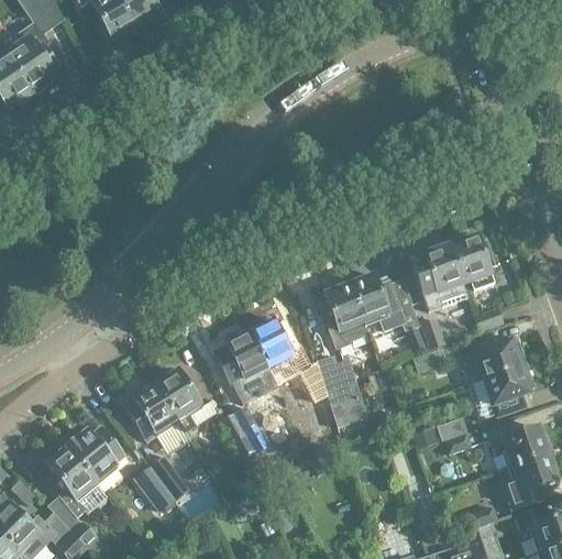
[(65,19),(55,0),(18,0),(42,35),(65,19)]
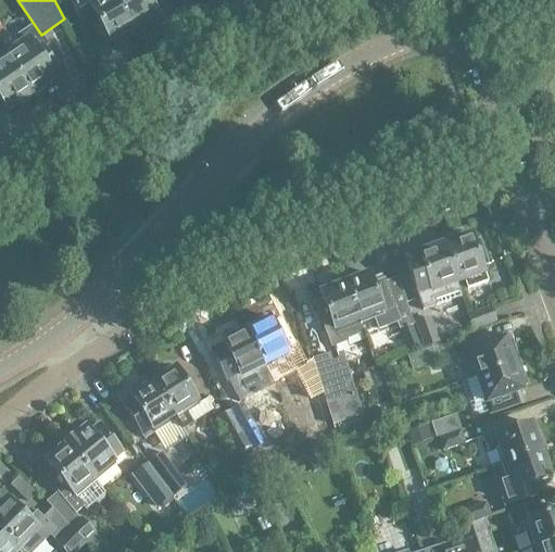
[(135,26),(118,0),(71,0),(85,23),(98,15),(112,39),(135,26)]
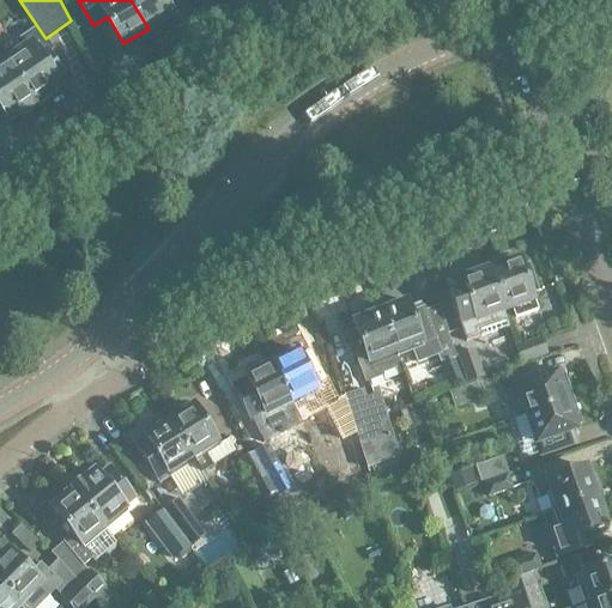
[(174,14),(164,0),(131,0),(149,29),(174,14)]
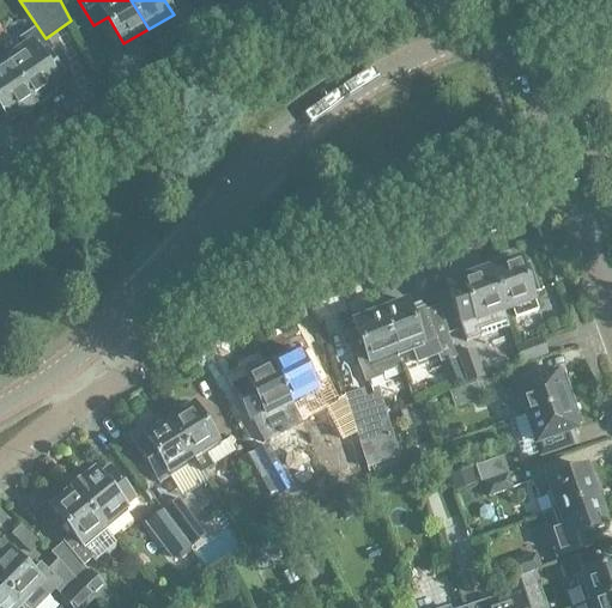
[(34,41),(7,59),(37,102),(62,84),(58,76),(62,73),(47,49),(42,53),(34,41)]
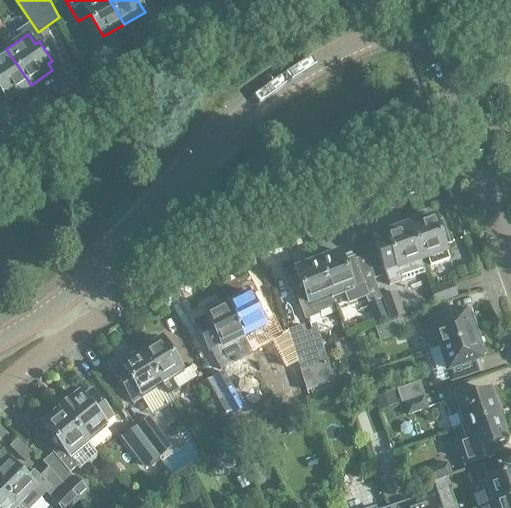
[(6,49),(0,52),(0,96),(4,93),(9,100),(31,85),(6,49)]
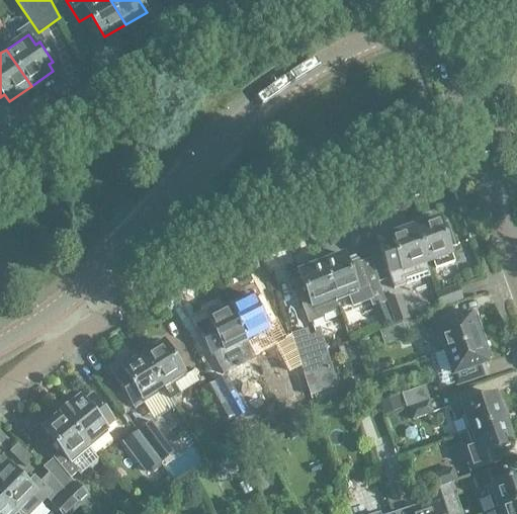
[(440,217),(416,226),(428,260),(433,258),(436,267),(455,260),(440,217)]
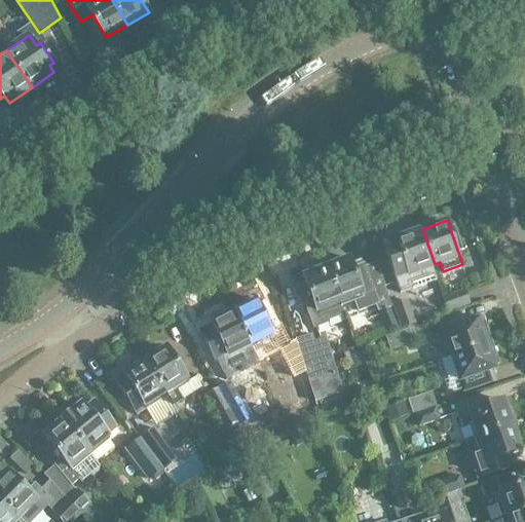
[(398,239),(385,244),(402,291),(440,277),(435,264),(422,229),(397,237),(398,239)]
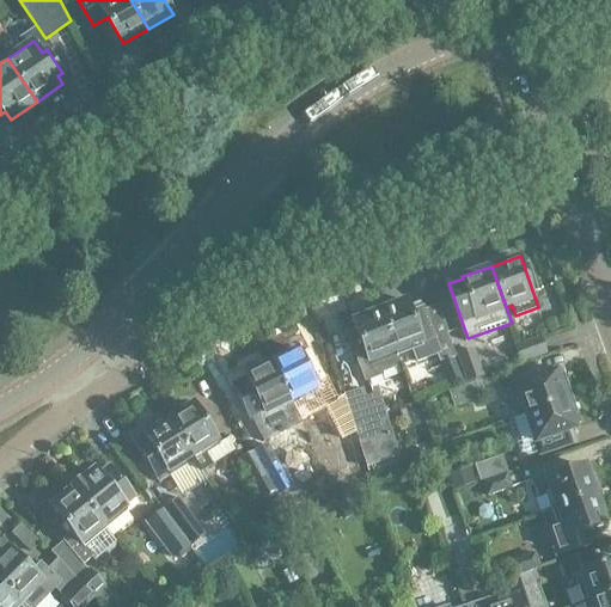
[(413,345),(417,359),(438,350),(441,357),(439,359),(448,384),(465,378),(456,351),(448,331),(438,336),(426,305),(411,310),(409,301),(410,300),(410,298),(408,299),(397,302),(395,298),(379,304),(397,351),(413,345)]
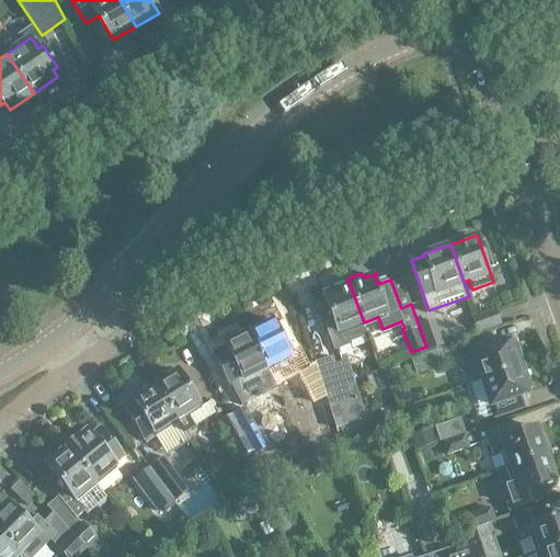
[(364,322),(347,279),(332,285),(334,290),(324,293),(330,306),(321,309),(327,325),(335,321),(338,327),(331,330),(338,347),(353,341),(353,339),(368,333),(364,322)]
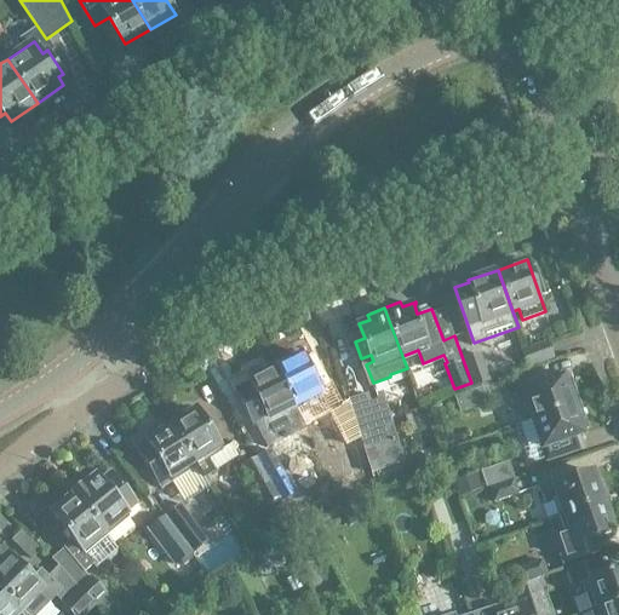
[(528,365),(555,356),(549,338),(522,346),(528,365)]
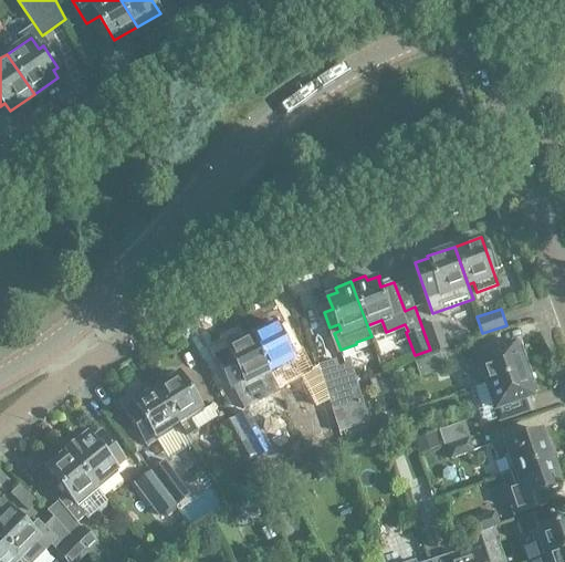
[(278,322),(274,323),(271,320),(267,319),(263,321),(261,325),(261,330),(252,334),(272,373),(296,361),(278,322)]
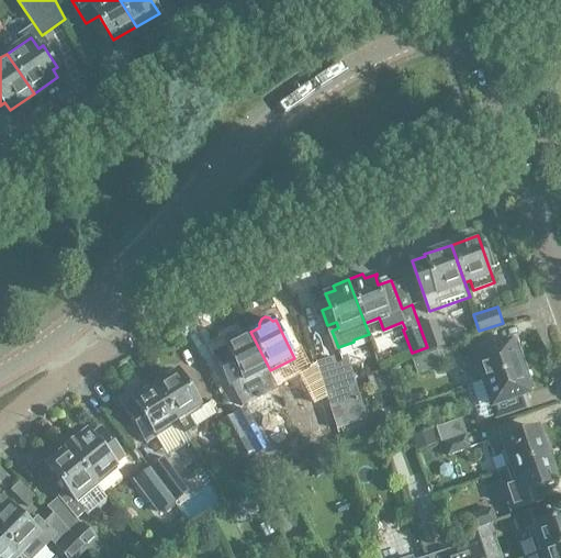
[(428,320),(418,323),(427,347),(438,344),(428,320)]
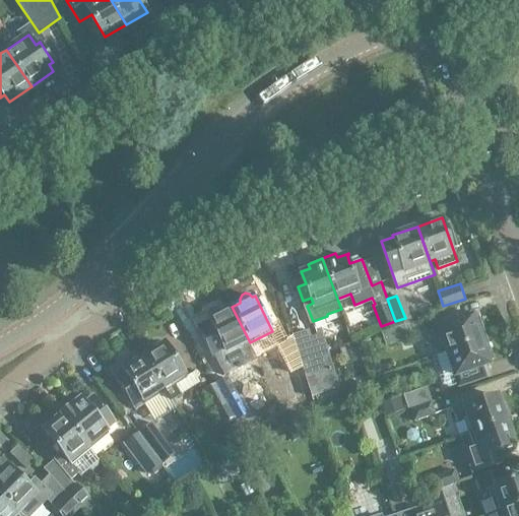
[(232,307),(222,311),(219,308),(216,308),(212,309),(210,313),(211,317),(210,317),(210,318),(198,324),(214,356),(215,355),(225,373),(230,371),(232,374),(249,365),(245,357),(254,351),(250,342),(232,307)]
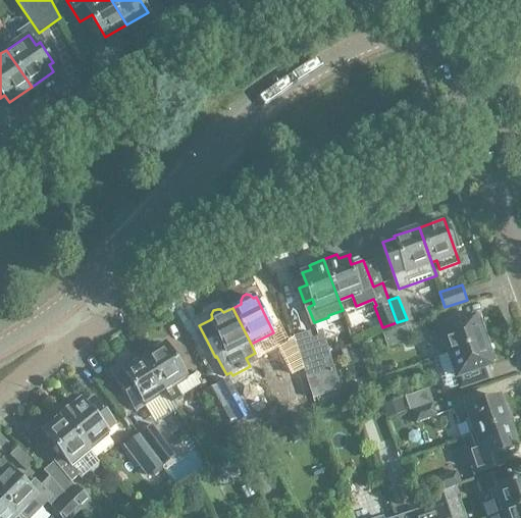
[(445,338),(450,351),(489,338),(482,316),(476,318),(475,315),(441,327),(431,331),(434,342),(445,338)]
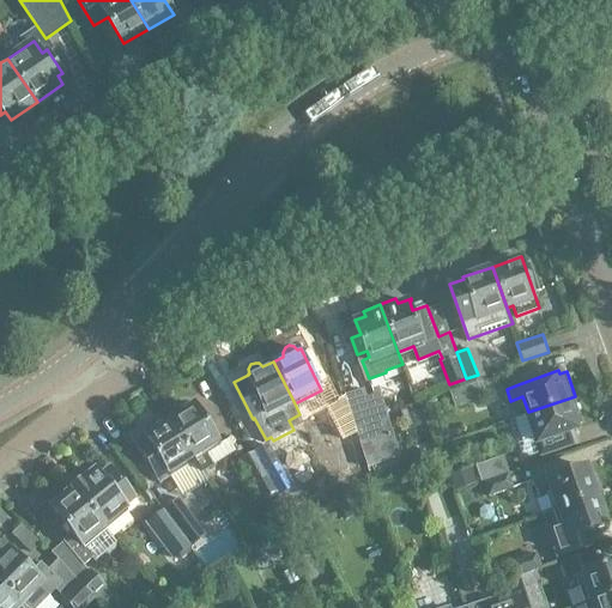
[(368,466),(400,455),(380,390),(367,395),(364,387),(326,399),(338,436),(356,430),(368,466)]
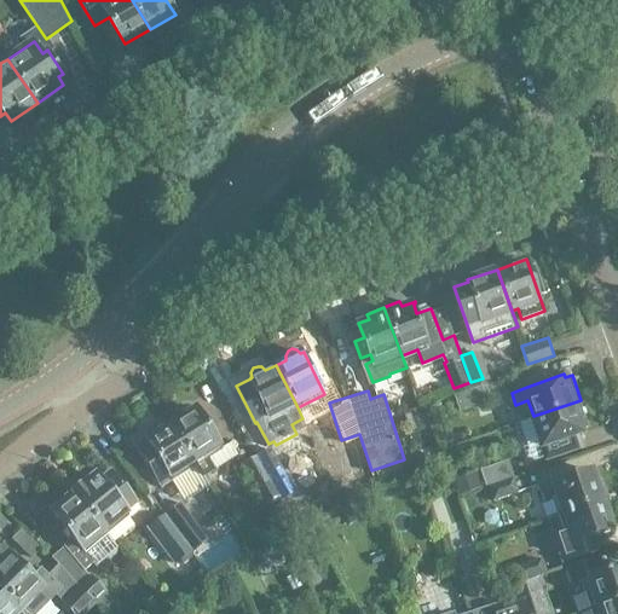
[(581,400),(533,416),(548,458),(584,446),(584,444),(581,445),(576,434),(584,430),(583,428),(590,426),(581,400)]
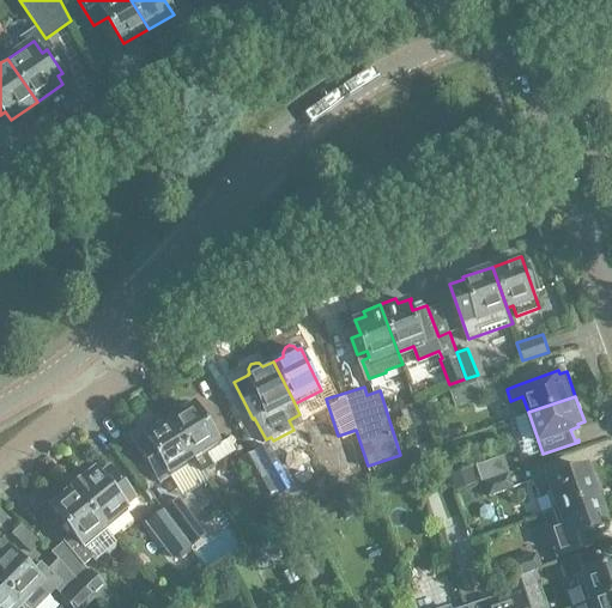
[(197,402),(194,405),(191,401),(186,401),(182,403),(180,408),(181,412),(171,418),(197,458),(203,469),(214,462),(236,449),(229,437),(220,442),(197,402)]
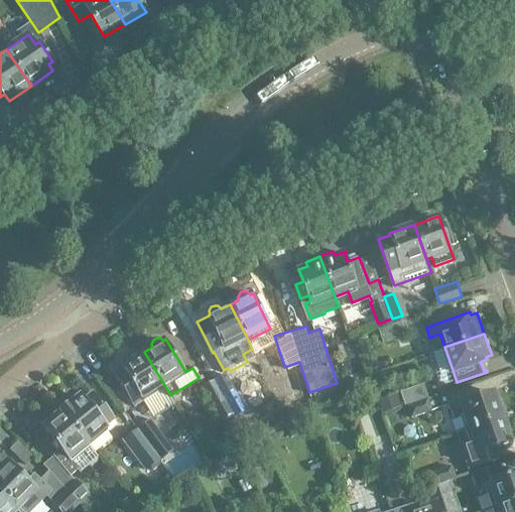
[(165,386),(144,352),(136,358),(133,355),(129,355),(125,357),(124,360),(125,364),(123,365),(125,367),(116,372),(141,413),(170,395),(165,386)]
